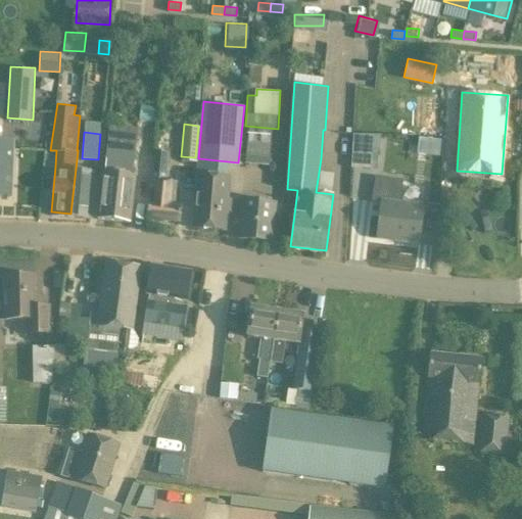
[(380,133),(353,132),(352,144),(378,146),(380,133)]
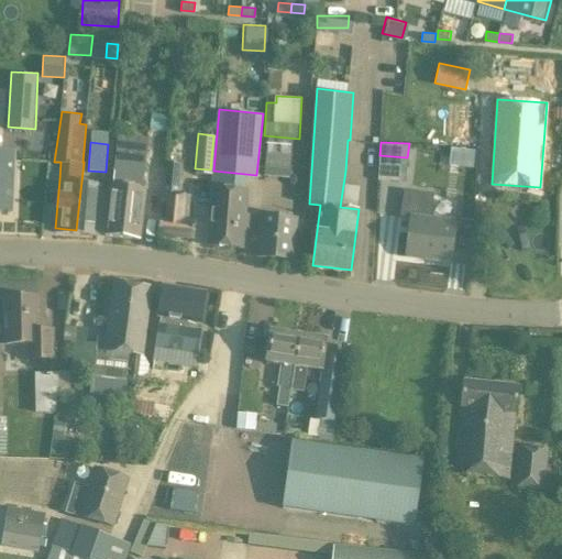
[(473,165),(475,146),(464,145),(462,163),(473,165)]
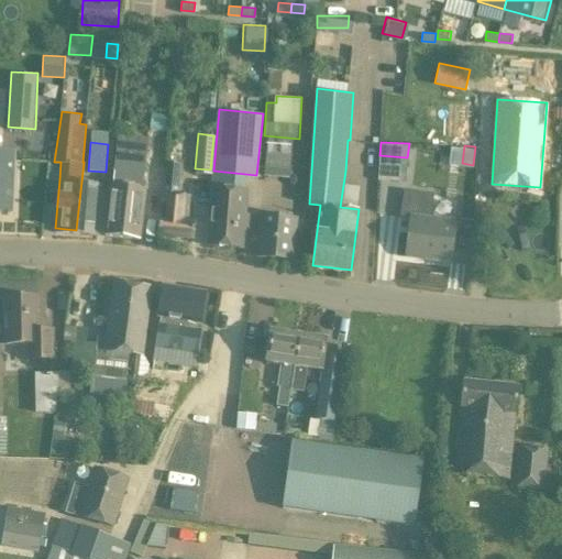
[(145,174),(144,174),(146,151),(116,148),(114,171),(112,185),(110,184),(105,233),(139,237),(145,174)]
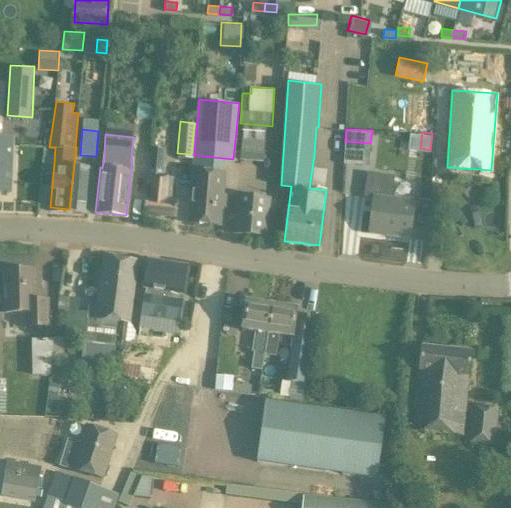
[(242,135),(240,158),(264,160),(265,151),(266,138),(242,135)]
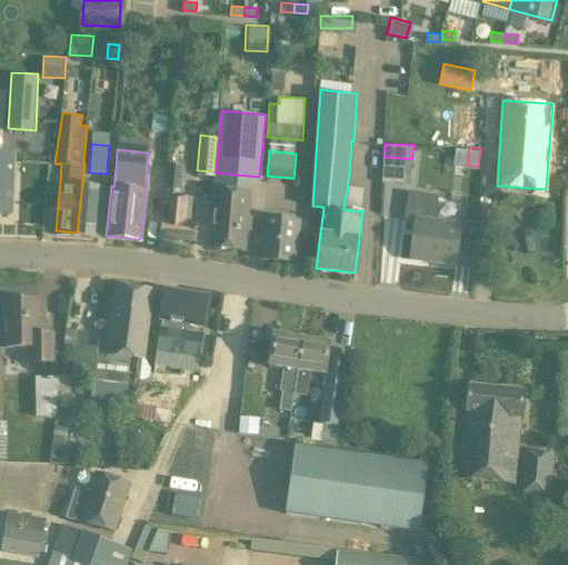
[(0,212),(15,214),(16,177),(13,177),(13,154),(0,152),(0,212)]
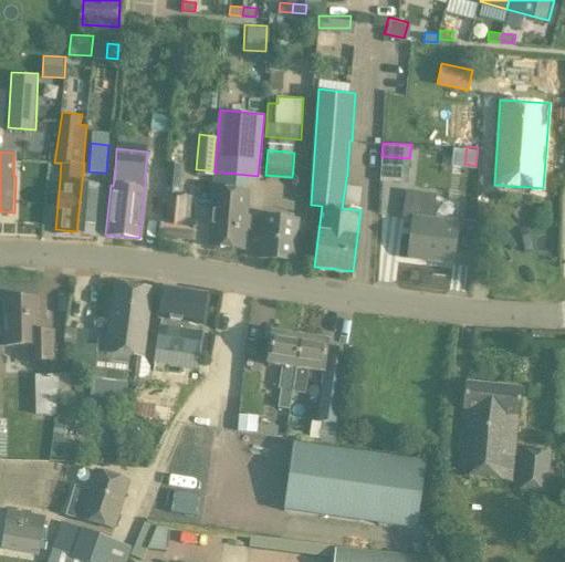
[(197,238),(199,221),(189,220),(191,195),(181,194),(184,163),(166,160),(159,233),(197,238)]
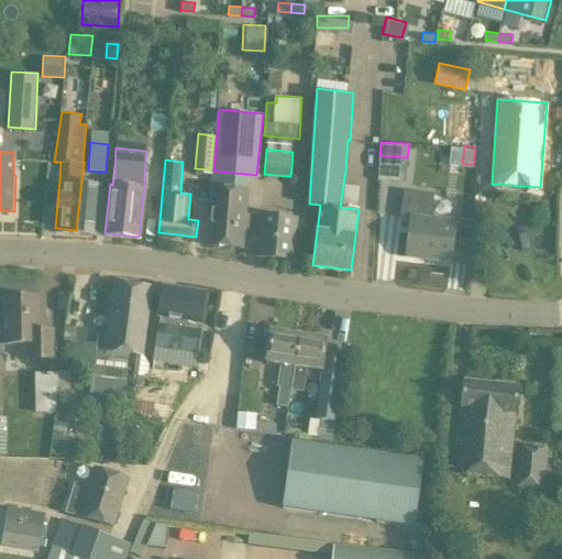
[(101,184),(81,182),(76,230),(97,232),(101,184)]
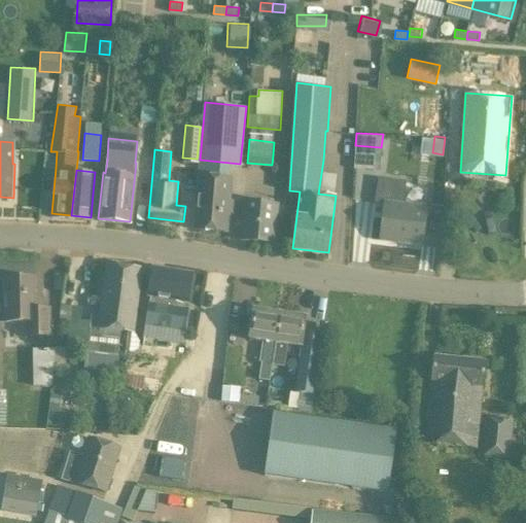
[(233,177),(201,173),(195,227),(226,230),(233,177)]
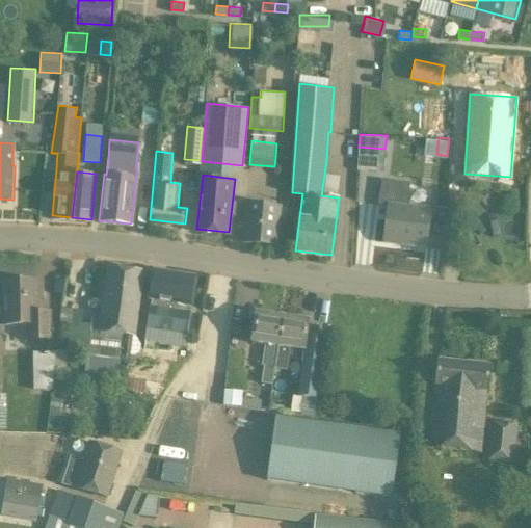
[(409,182),(382,179),(379,203),(389,204),(385,237),(408,239),(407,244),(426,246),(429,214),(417,212),(417,207),(407,206),(409,182)]
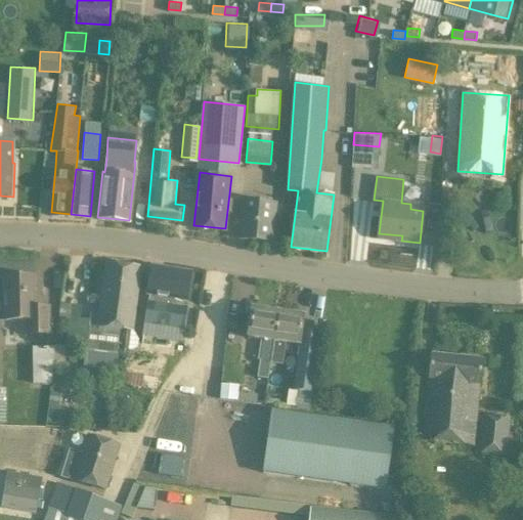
[(278,202),(243,199),(238,236),(274,241),(278,202)]
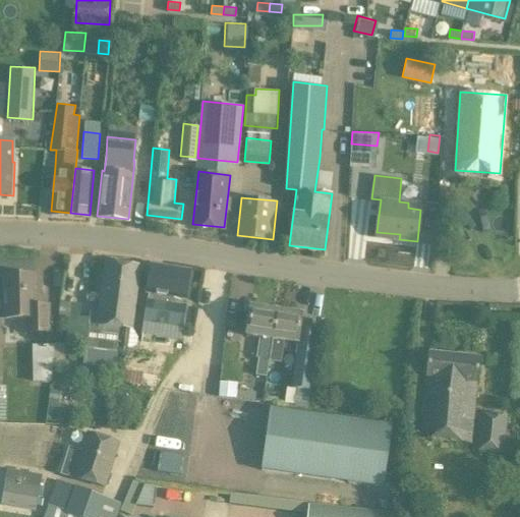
[(85,321),(82,343),(84,343),(83,361),(115,365),(117,347),(120,325),(130,327),(139,265),(105,260),(96,322),(85,321)]
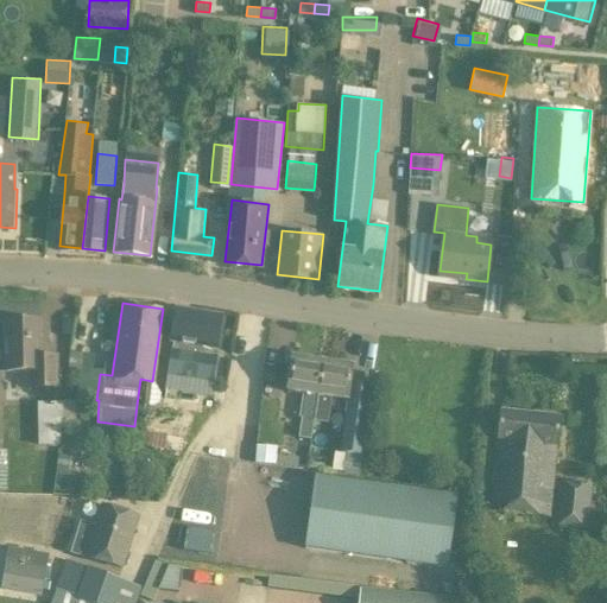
[(171,349),(168,370),(209,378),(212,356),(214,346),(217,346),(223,312),(177,304),(176,305),(170,340),(174,340),(171,349)]
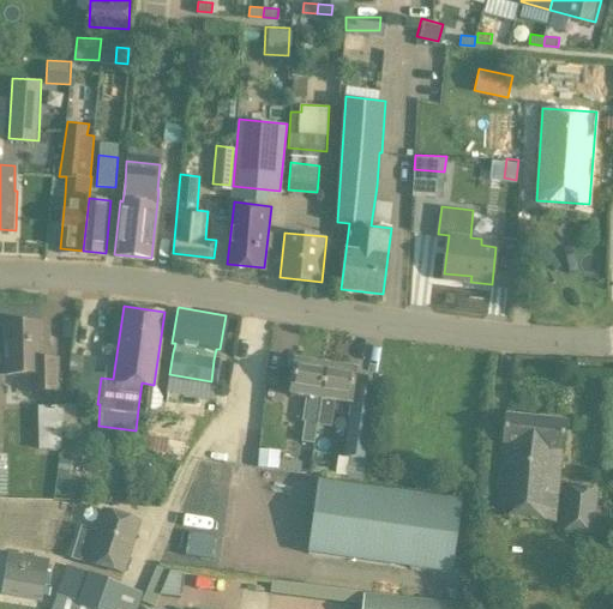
[(6,374),(31,374),(31,391),(59,391),(59,359),(42,359),(42,321),(5,323),(6,374)]
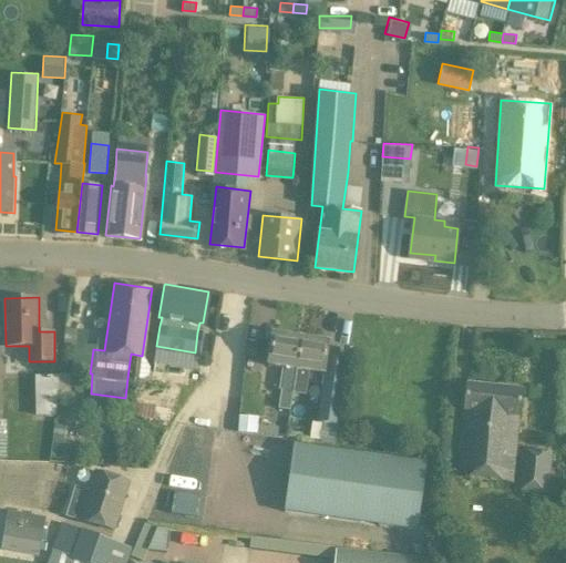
[(64,347),(85,348),(86,326),(65,325),(64,347)]
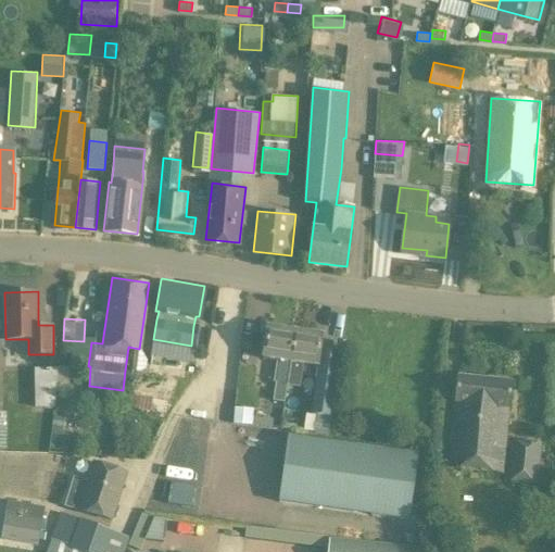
[(285,400),(287,383),(294,328),(267,325),(263,356),(276,358),(273,379),(275,380),(273,399),(285,400)]
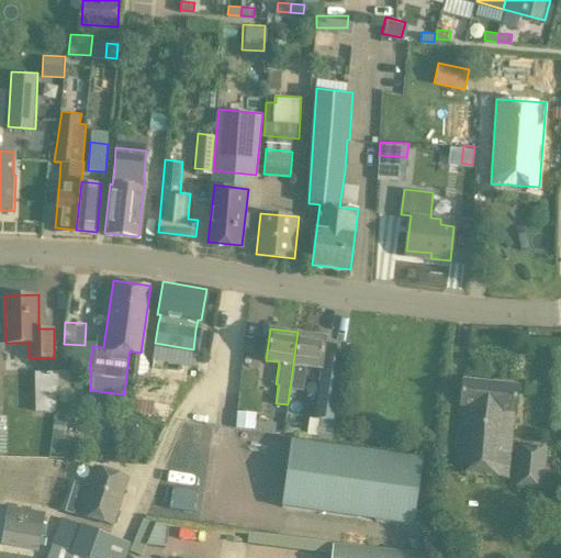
[(298,332),(290,387),(303,389),(306,366),(320,368),(318,379),(322,392),(318,416),(334,419),(344,354),(323,350),(325,336),(298,332)]
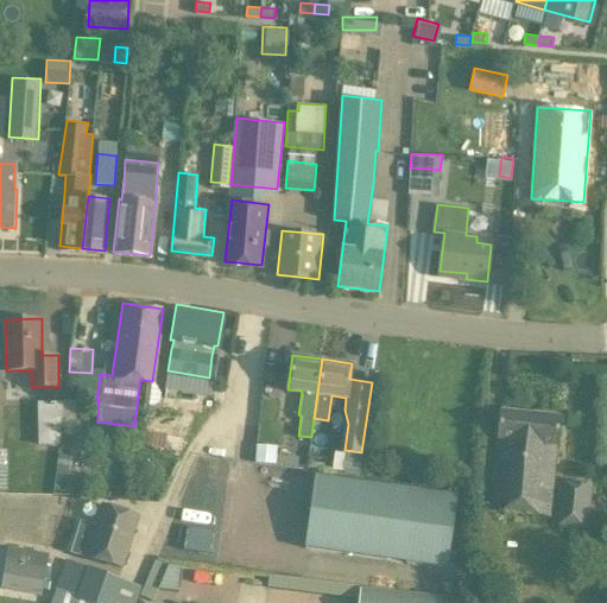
[(63,399),(39,399),(39,440),(58,440),(63,399)]
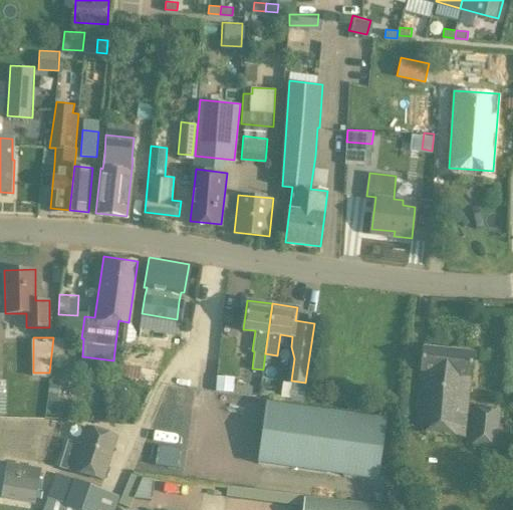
[(134,340),(133,341),(120,362),(121,362),(119,373),(154,379),(156,368),(156,367),(159,367),(164,345),(134,340)]
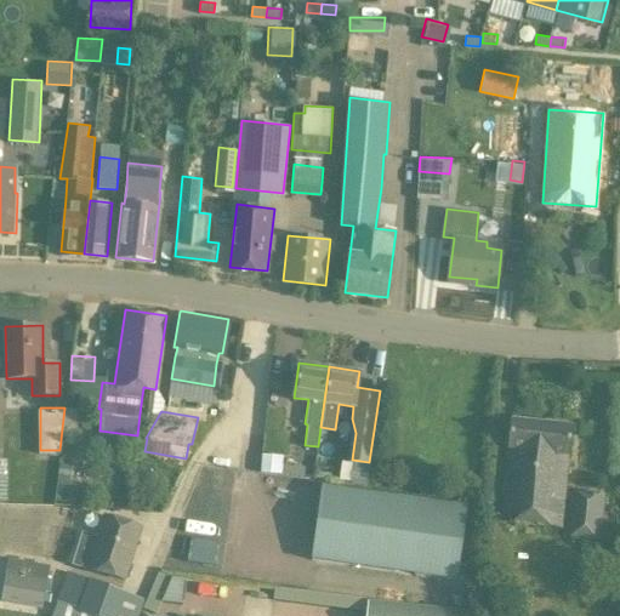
[(562,524),(572,426),(512,420),(502,518),(562,524)]
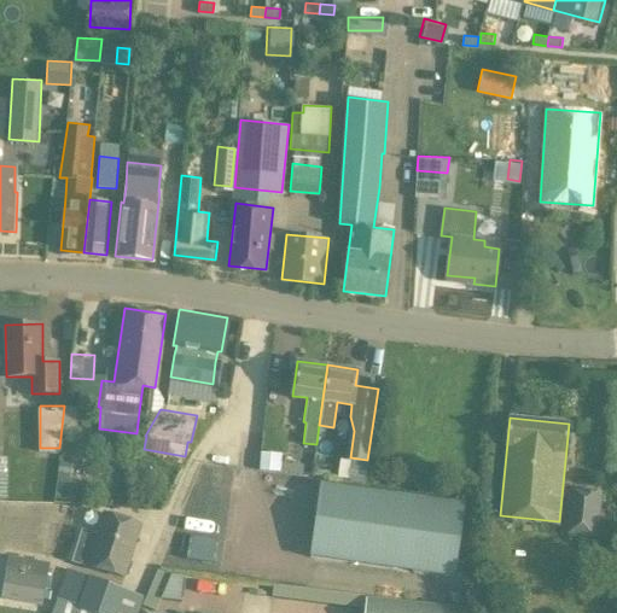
[(260,466),(279,468),(280,459),(261,456),(260,466)]
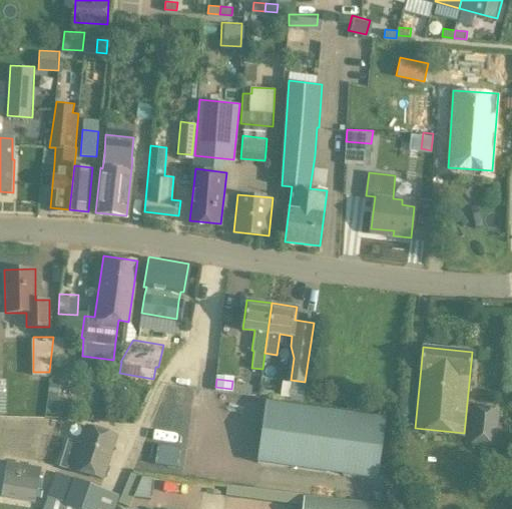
[(266,400),(257,460),(377,478),(385,418),(266,400)]
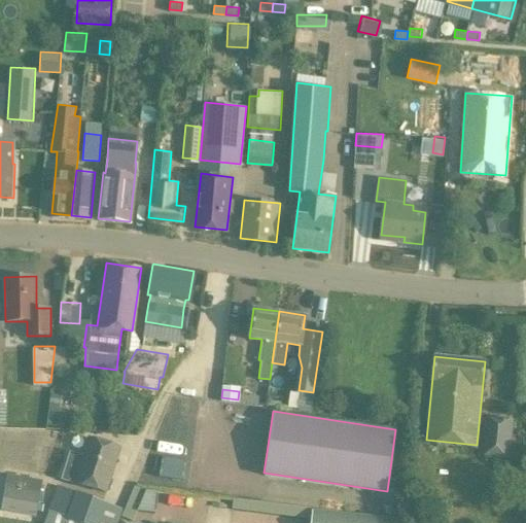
[(483,414),(478,452),(510,455),(513,417),(483,414)]
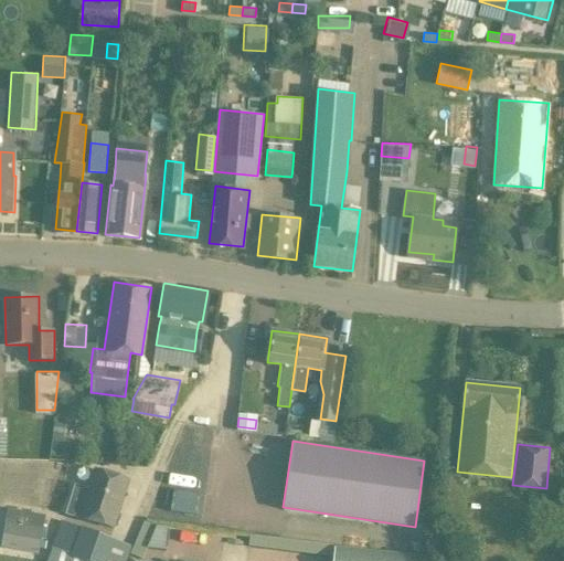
[(94,467),(88,487),(75,483),(66,511),(113,526),(128,478),(94,467)]
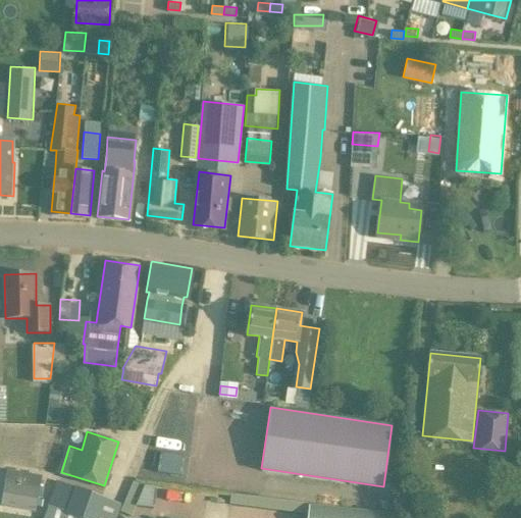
[(9,468),(3,502),(36,509),(42,475),(9,468)]
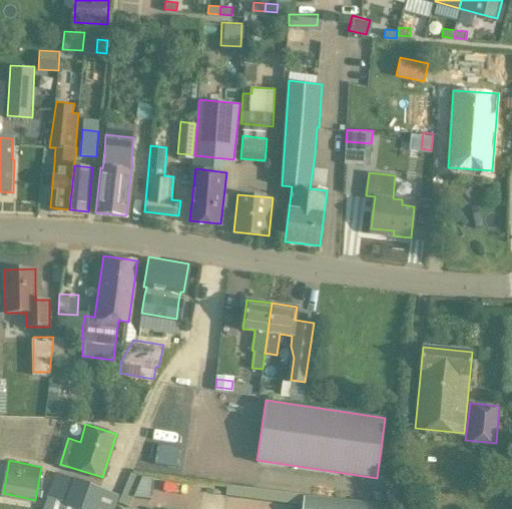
[(114,508),(120,494),(74,476),(73,477),(55,470),(46,494),(47,495),(41,508),(114,508)]
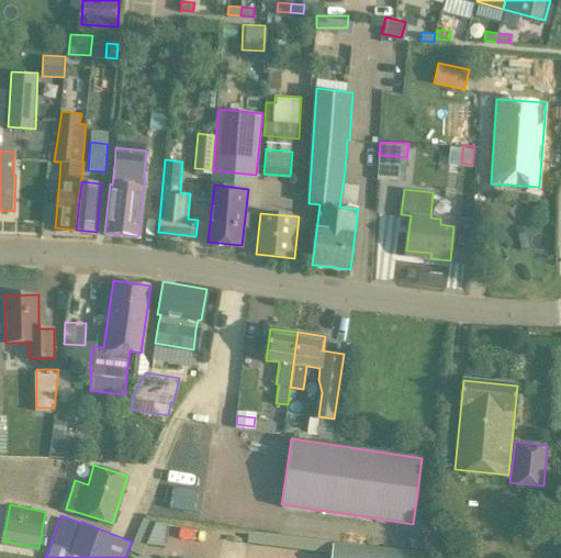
[(423,557),(424,553),(334,545),(333,557),(423,557)]
